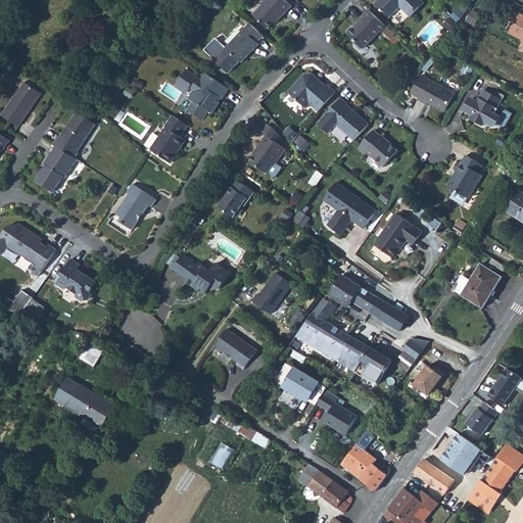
[(280,19),(292,6),(285,0),(267,0),(253,14),(269,29),(279,18),(280,19)]
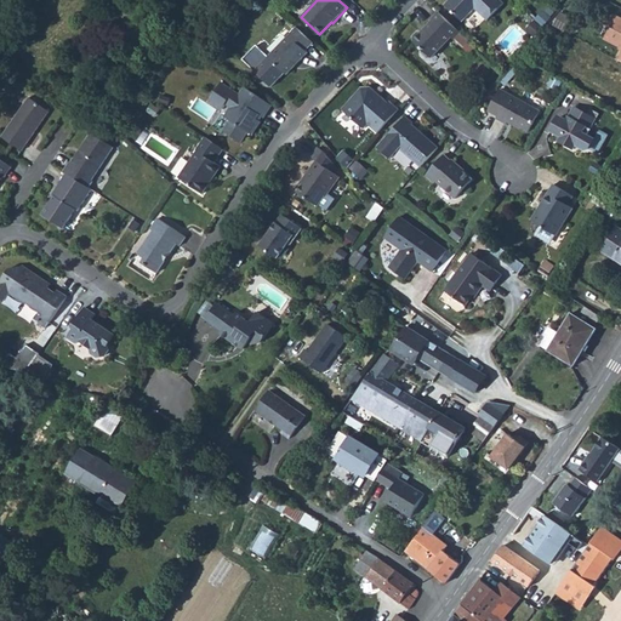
[(488,20),(505,3),(500,0),(449,0),(445,5),(462,22),(476,9),(488,20)]
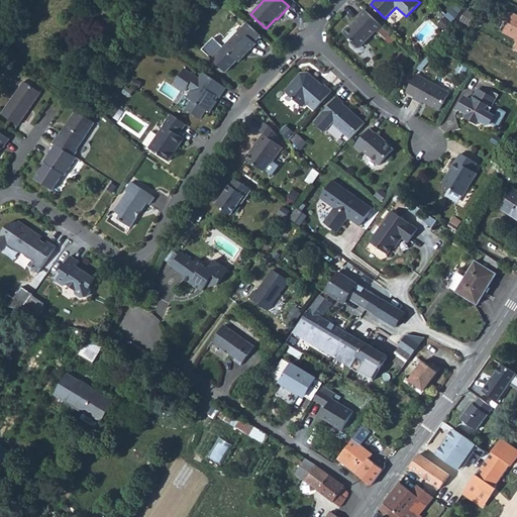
[(378,33),(384,27),(366,10),(359,16),(360,17),(351,26),(348,26),(344,30),(345,34),(351,40),(351,44),(355,48),(359,47),(376,31),(378,33)]
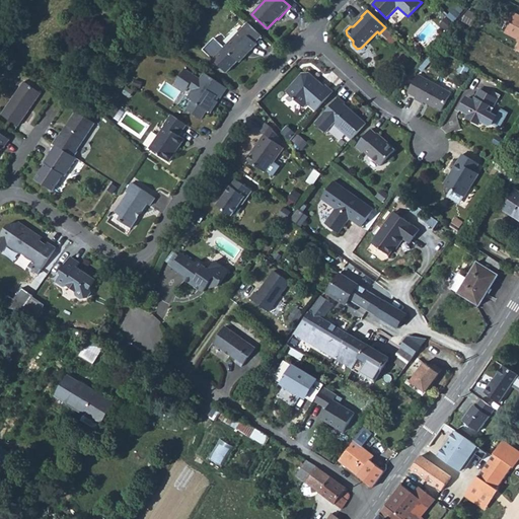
[(518,14),(511,11),(500,32),(518,43),(515,50),(518,52),(518,14)]
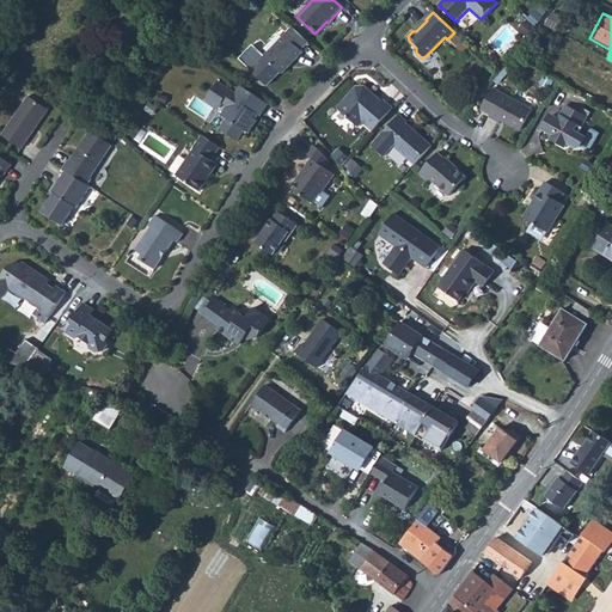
[(280,71),(283,73),(291,66),(291,61),(293,59),(297,59),(304,51),(303,49),(310,42),(293,26),(264,56),(280,71)]
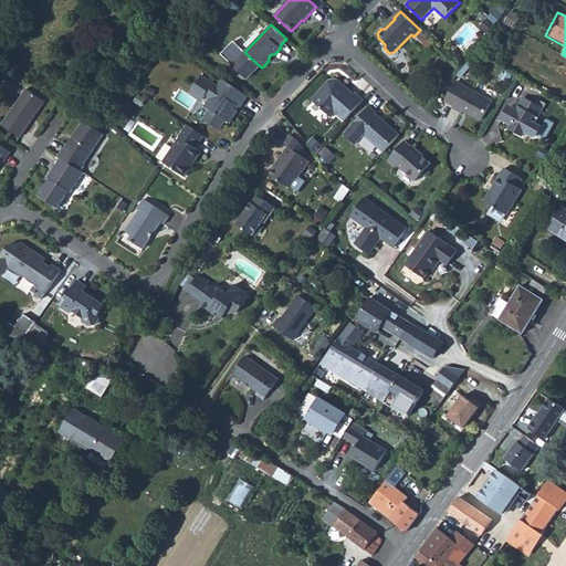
[(422,44),(429,38),(421,30),(415,37),(422,44)]
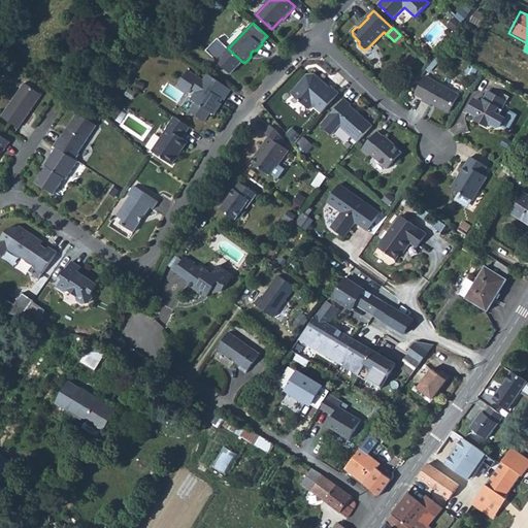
[(230,73),(241,61),(228,48),(217,37),(205,50),(230,73)]
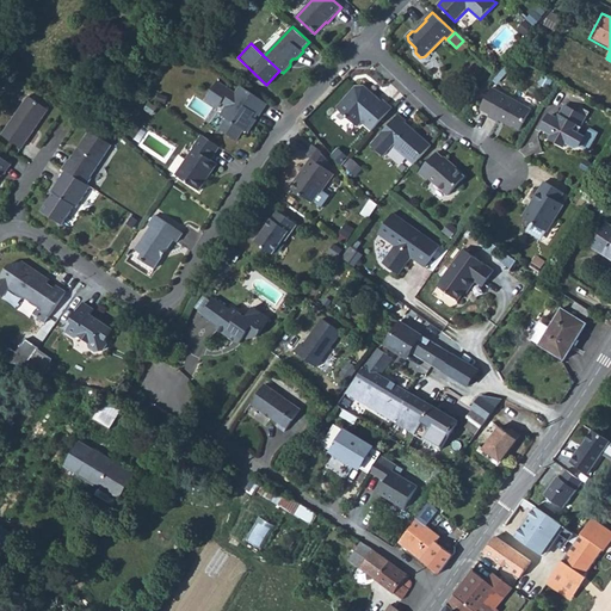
[(253,117),(255,113),(259,116),(267,104),(241,85),(236,93),(218,81),(207,98),(220,107),(223,103),(227,106),(221,115),(228,118),(221,128),(238,140),(245,130),(248,133),(257,119),(253,117)]
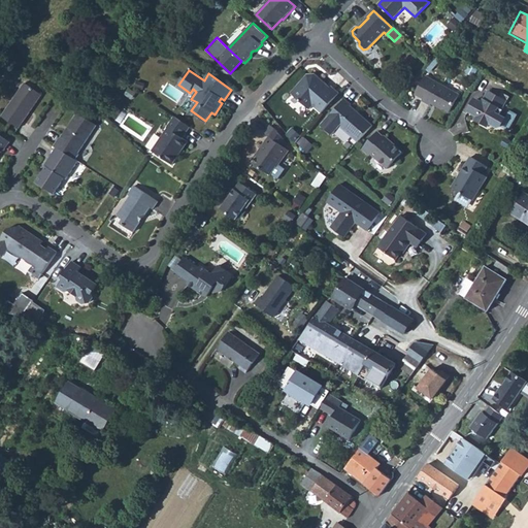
[(328,90),(325,87),(327,85),(316,74),(307,74),(292,93),(310,109),(314,105),(322,112),(339,93),(332,86),(328,90)]
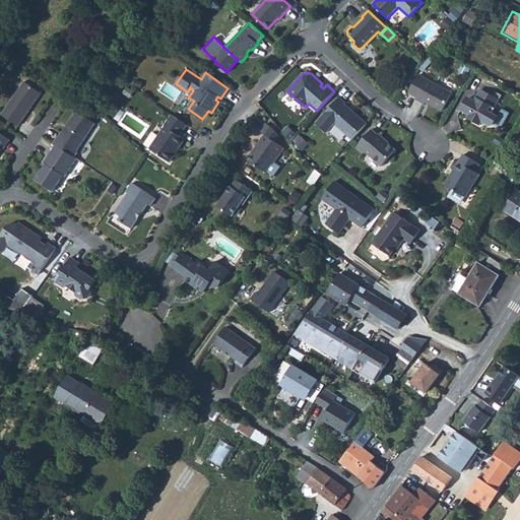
[(433,105),(443,110),(453,92),(428,78),(416,100),(424,104),(425,102),(432,106),(433,105)]
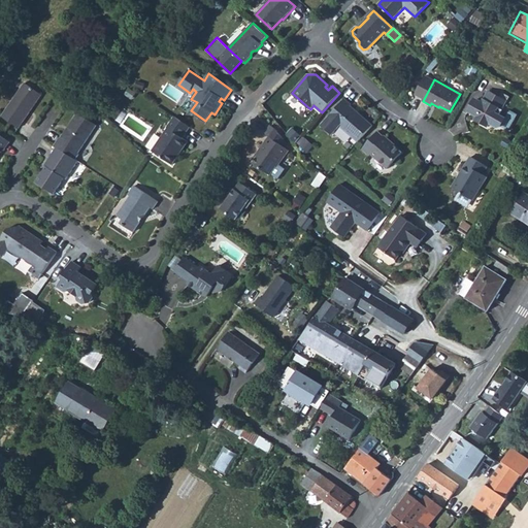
[(20,128),(42,95),(25,83),(2,117),(20,128)]
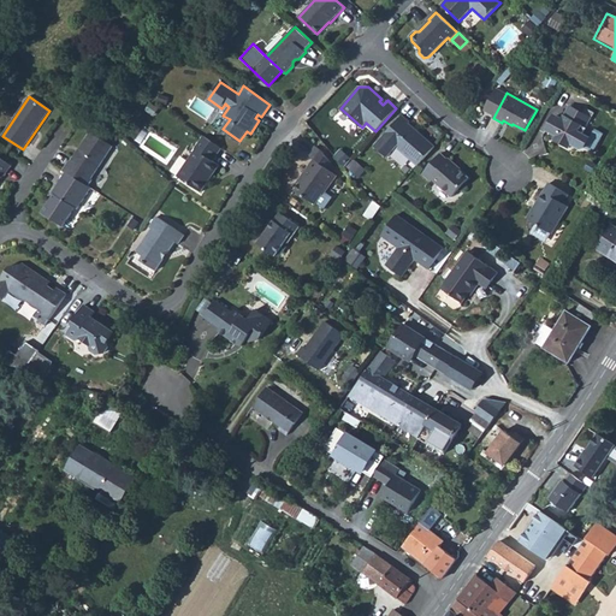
[(582,126),(587,116),(569,106),(562,118),(557,116),(554,117),(546,130),(554,134),(557,136),(556,140),(570,148),(573,143),(581,148),(585,148),(591,137),(584,135),(587,129),(586,128),(582,126)]
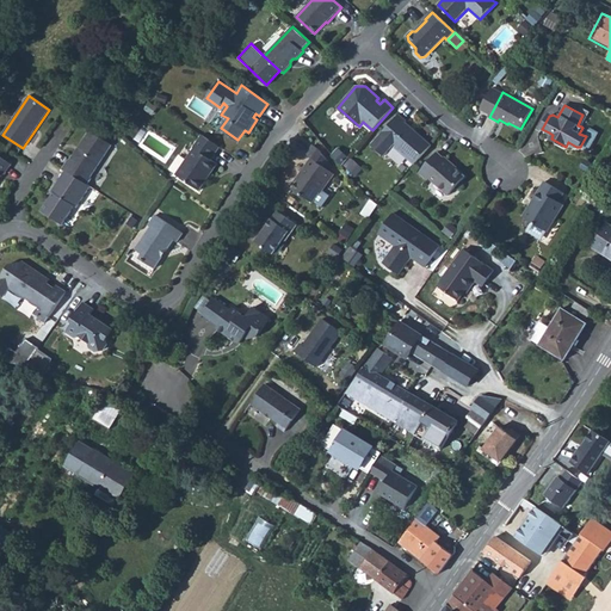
[(431,144),(406,122),(407,121),(400,115),(372,144),(384,155),(394,146),(414,165),(431,144)]
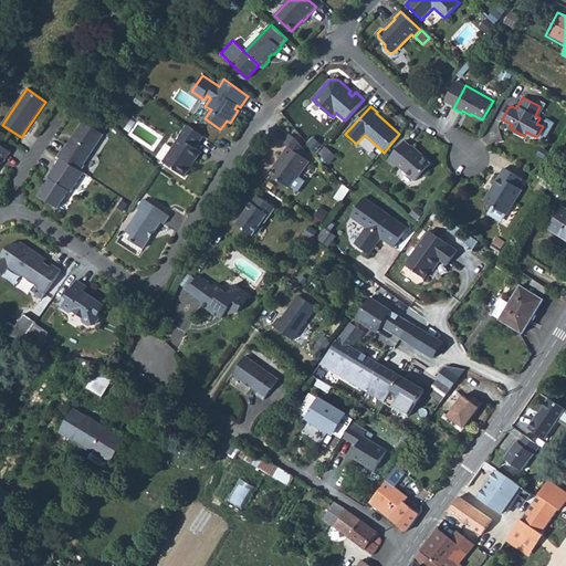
[(84,165),(104,135),(83,121),(65,149),(64,148),(59,156),(61,158),(82,171),(85,166),(84,165)]
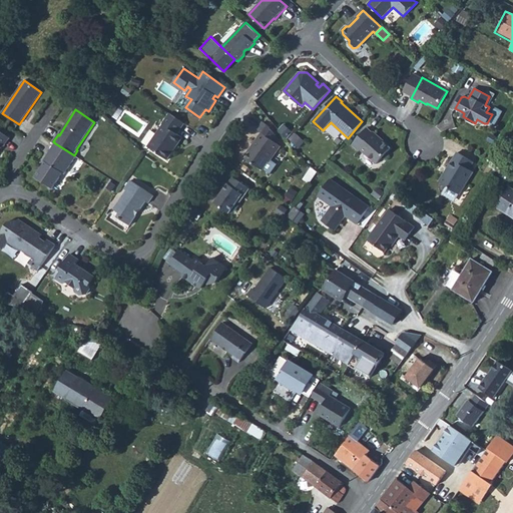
[(168,160),(182,137),(177,133),(184,123),(169,113),(162,123),(163,124),(156,133),(158,135),(150,148),(168,160)]
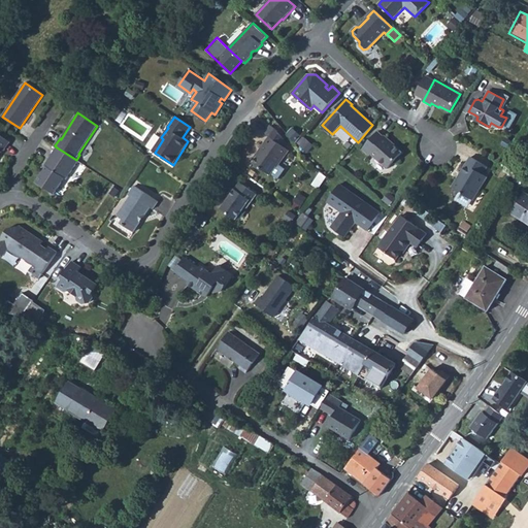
[(254,163),(270,174),(276,166),(277,166),(289,151),(285,147),(281,144),(284,139),(275,129),(271,126),(265,134),(269,137),(260,151),(261,152),(254,163)]
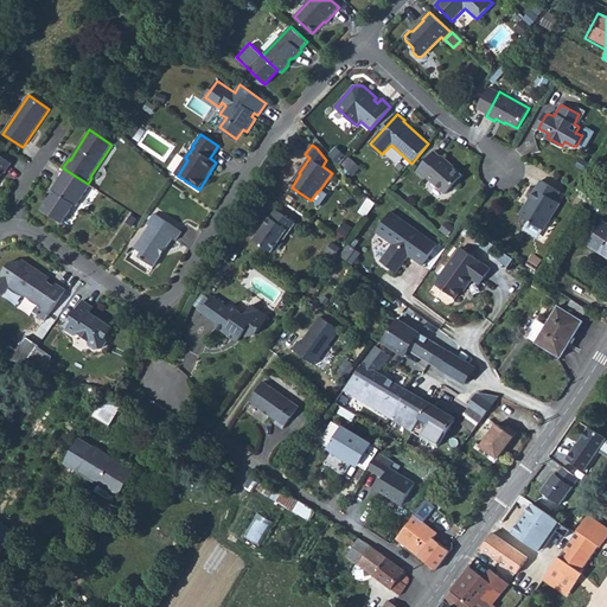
[(346,157),(337,148),(332,154),(340,164),(346,157)]
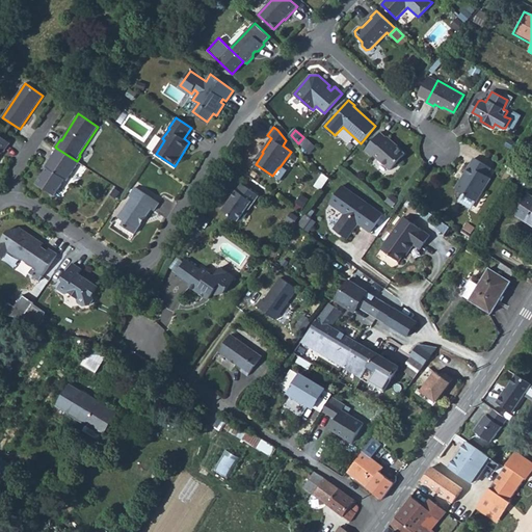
[(373,155),(391,170),(405,154),(394,143),(395,142),(388,136),(387,137),(380,132),(366,151),(372,156),(373,155)]
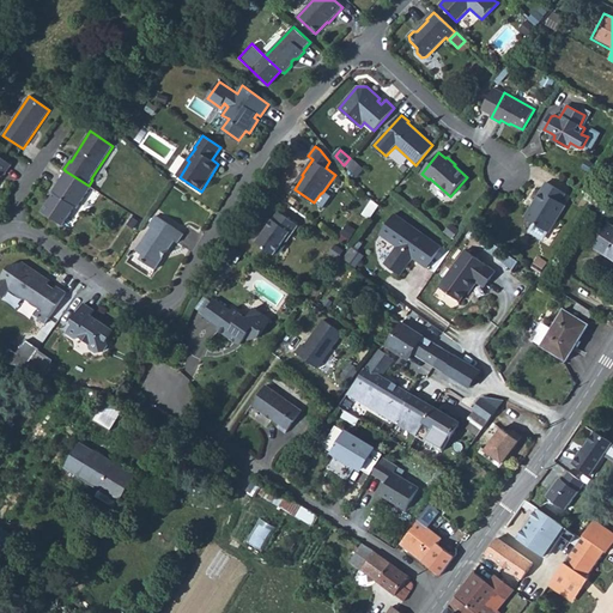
[(5,175),(12,165),(0,156),(0,178),(0,177),(0,176),(2,173),(5,175)]
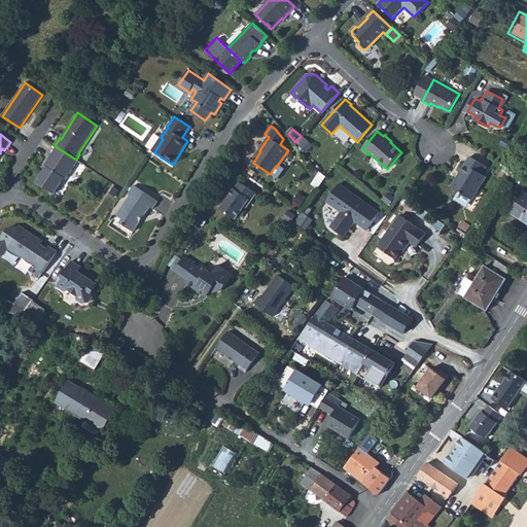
[(152,150),(154,152),(163,139),(161,137),(152,150)]
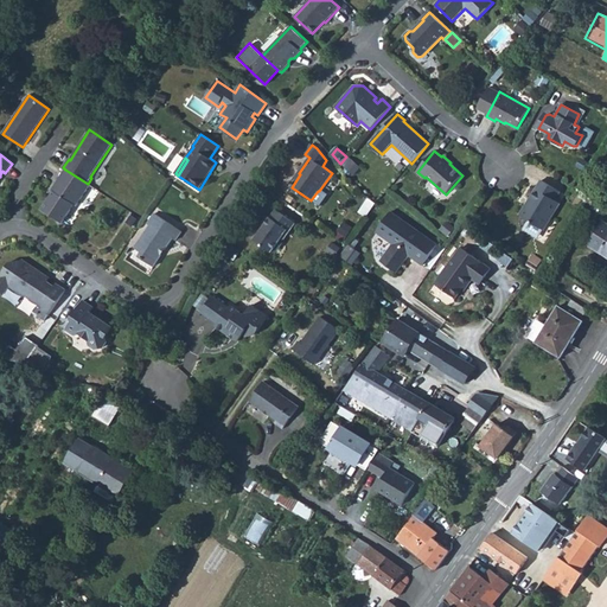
[(76,206),(90,185),(88,184),(65,170),(52,190),(53,191),(42,209),(63,223),(75,205),(76,206)]
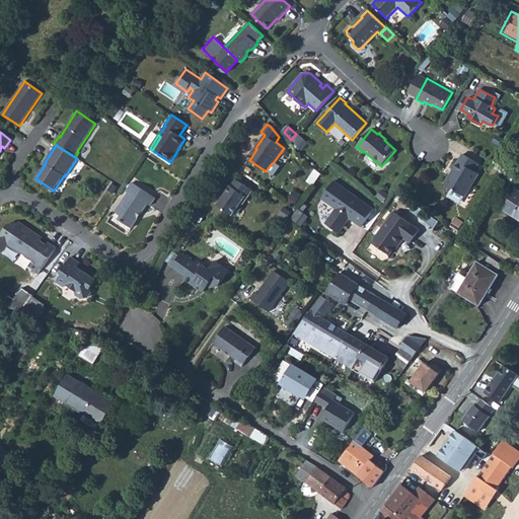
[(479,173),(475,171),(479,164),(463,154),(445,184),(465,197),(479,173)]
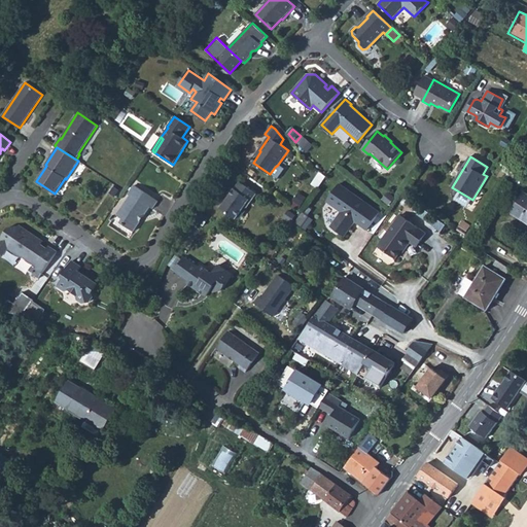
[(247,208),(256,194),(240,181),(235,188),(234,187),(225,199),(225,202),(221,208),(236,219),(243,208),(247,208)]
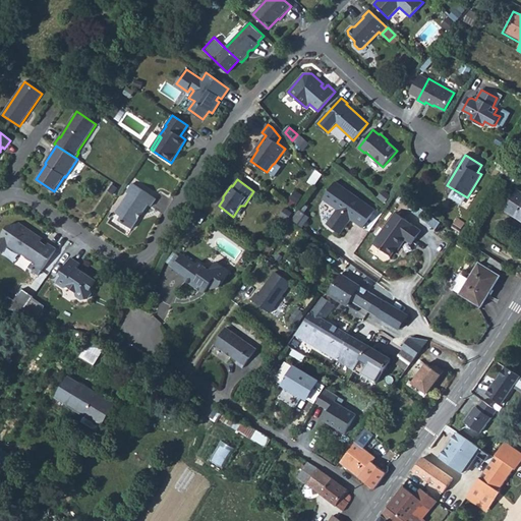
[(375,210),(336,181),(324,199),(337,210),(327,224),(341,234),(351,220),(362,228),(375,210)]
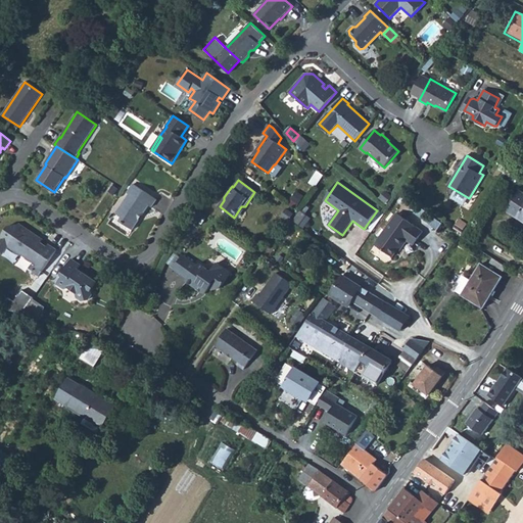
[(156,199),(134,184),(128,193),(130,194),(116,214),(123,218),(120,222),(132,230),(149,205),(151,206),(156,199)]
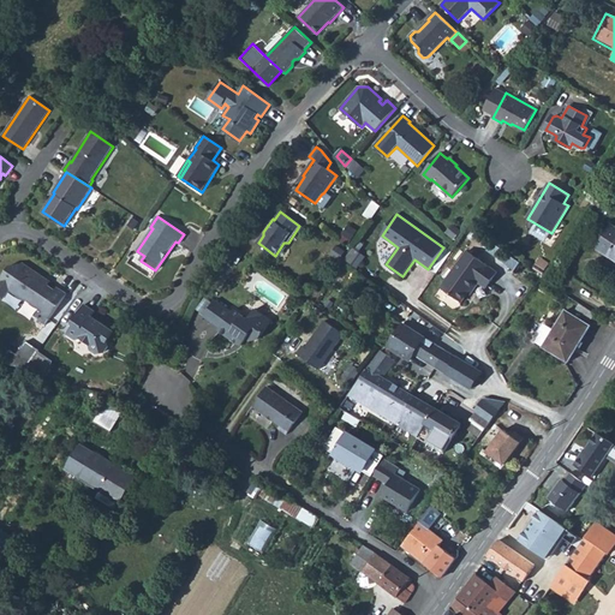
[(598,249),(614,258),(614,226),(598,249)]
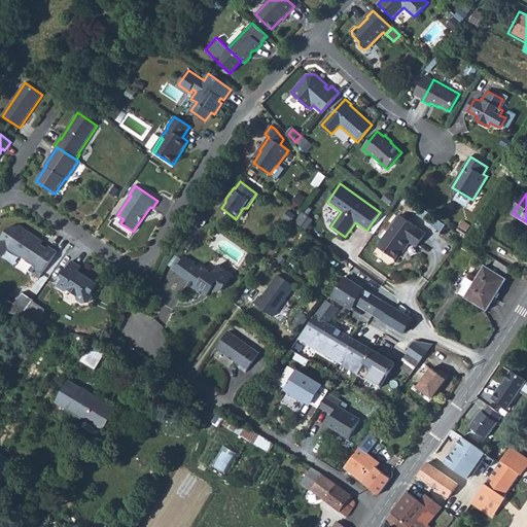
[(378,246),(395,258),(401,251),(403,252),(411,242),(417,247),(426,234),(400,215),(378,246)]
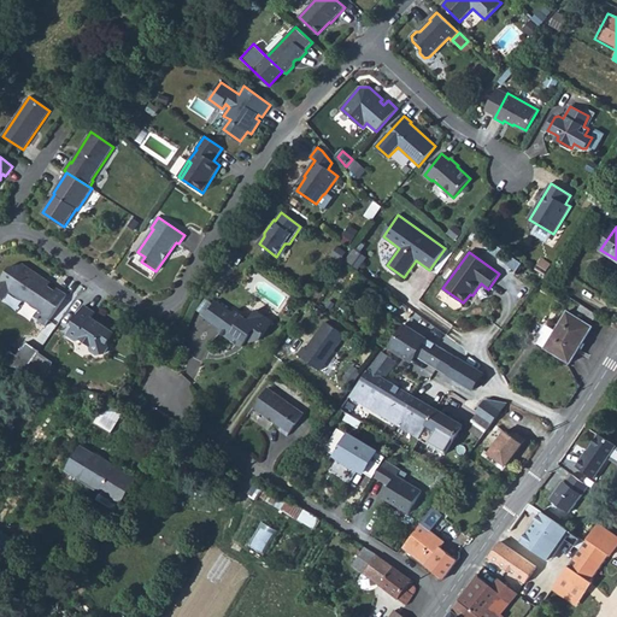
[(522,264),(510,254),(504,262),(516,271),(522,264)]
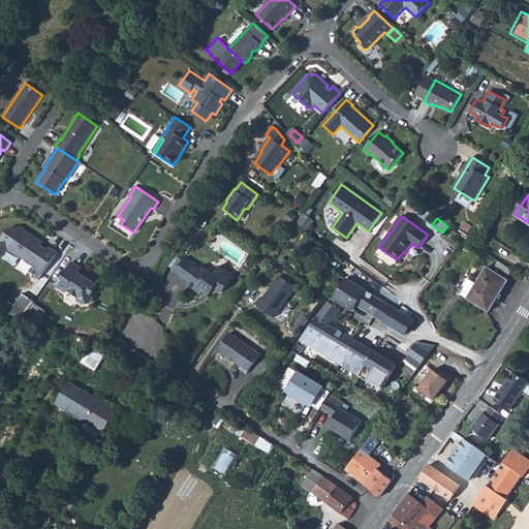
[(58,252),(50,247),(48,250),(41,246),(37,243),(36,238),(20,226),(8,228),(0,241),(0,253),(3,256),(8,249),(22,258),(22,257),(36,267),(34,269),(42,275),(58,252)]
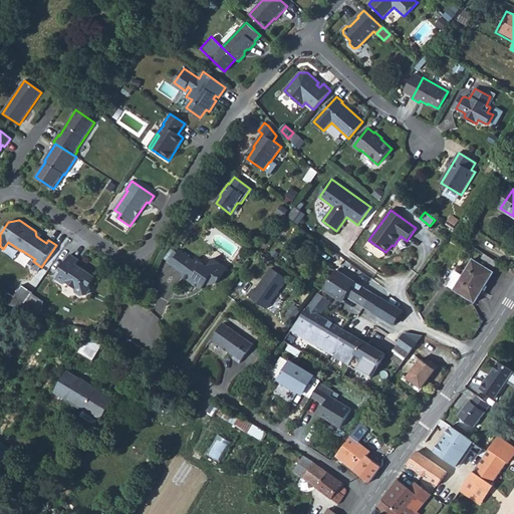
[(198,285),(203,289),(206,284),(208,285),(217,283),(227,268),(214,259),(208,267),(196,259),(195,261),(180,251),(171,264),(185,274),(184,276),(197,286),(198,285)]
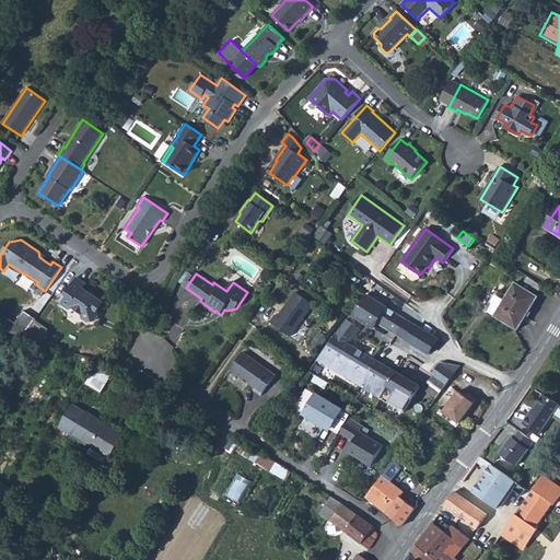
[(522,287),(536,295),(543,286),(528,277),(522,287)]
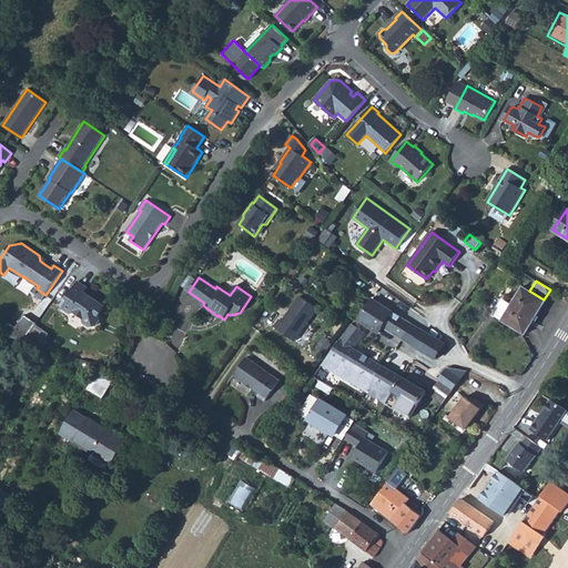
[(99,315),(105,306),(84,293),(88,288),(78,282),(67,297),(68,301),(63,308),(70,313),(75,313),(84,318),(85,323),(90,326),(97,325),(100,321),(99,315)]
